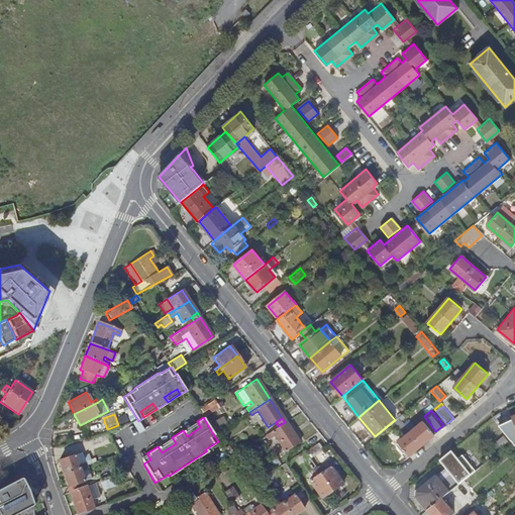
[(435,433),(424,420),(409,432),(398,418),(395,420),(393,421),(405,436),(395,444),(402,453),(405,451),(408,455),(435,433)]
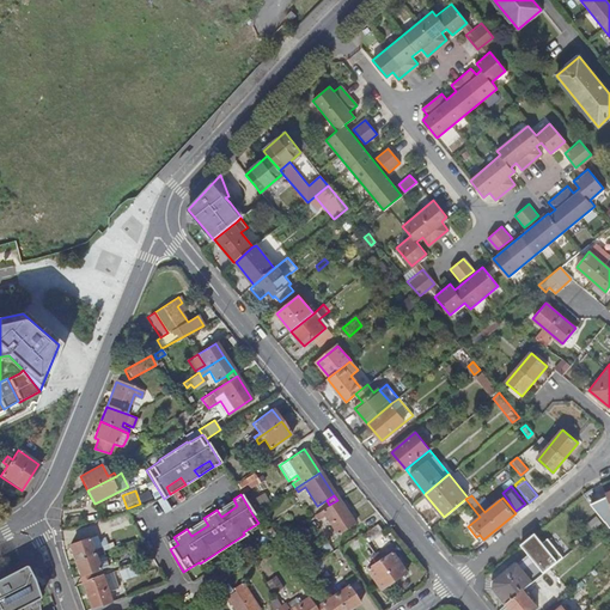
[(233,499),(217,510),(221,517),(237,506),(233,499)]
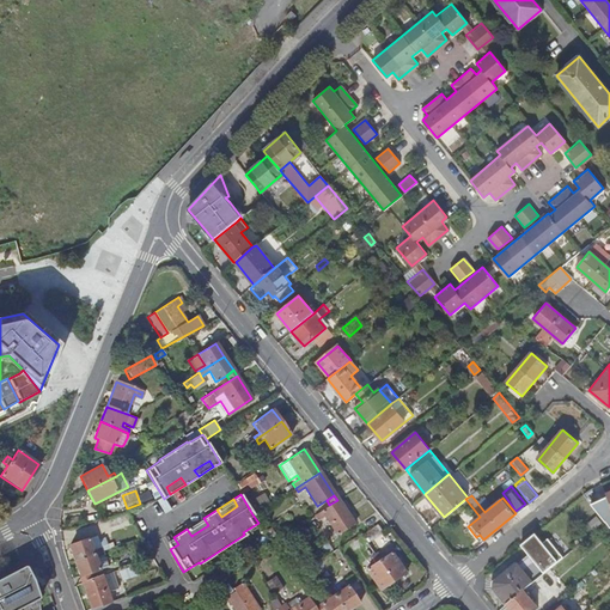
[(607,514),(595,499),(590,504),(602,518),(607,514)]
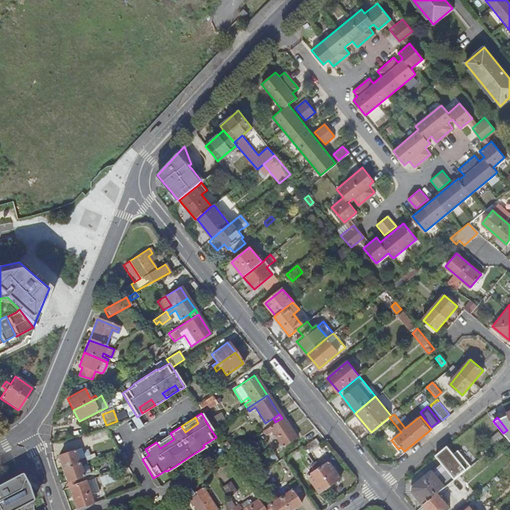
[(294,438),(282,418),(275,422),(262,431),(265,435),(270,431),(280,447),(294,438)]
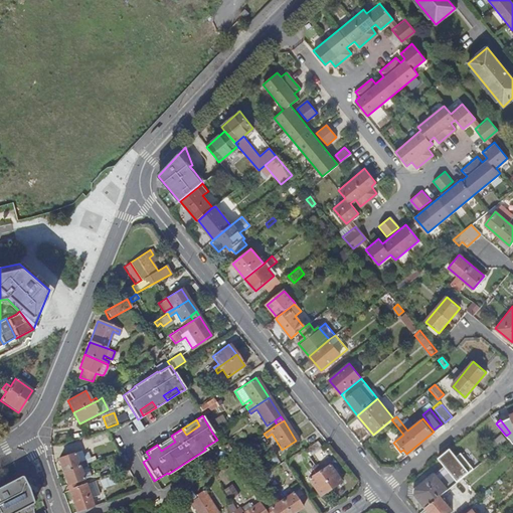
[(103,435),(90,438),(91,444),(105,440),(103,435)]
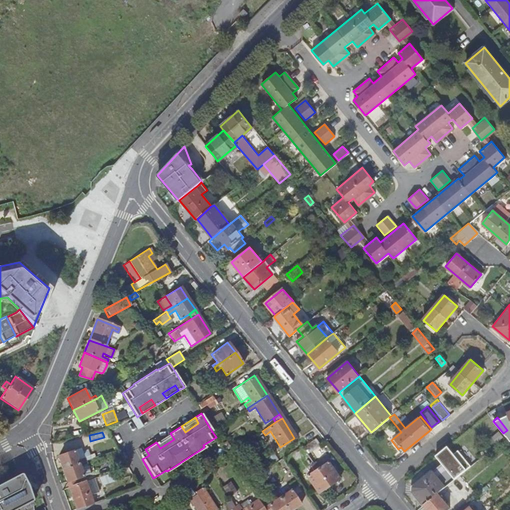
[(170,433),(156,442),(160,448),(174,439),(170,433)]
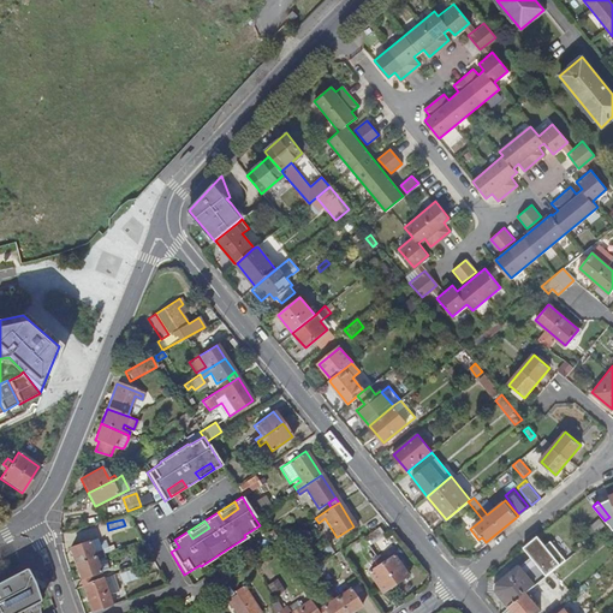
[(382,534),(378,525),(362,535),(367,545),(382,534)]
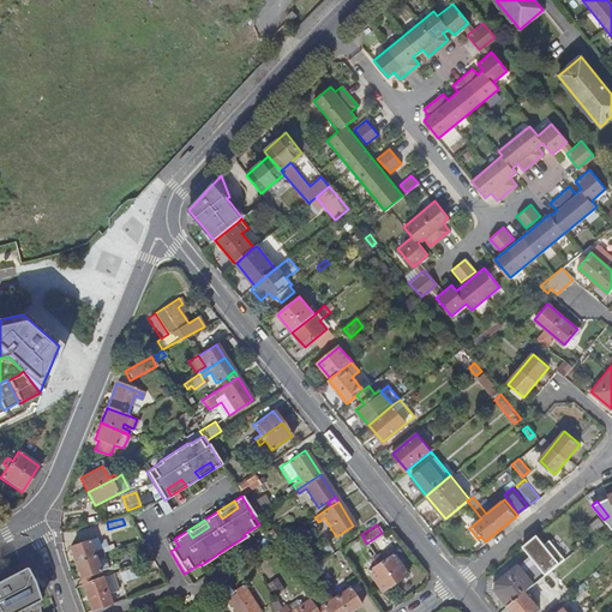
[(279,538),(271,529),(265,534),(273,546),(285,538),(282,534),(279,538)]
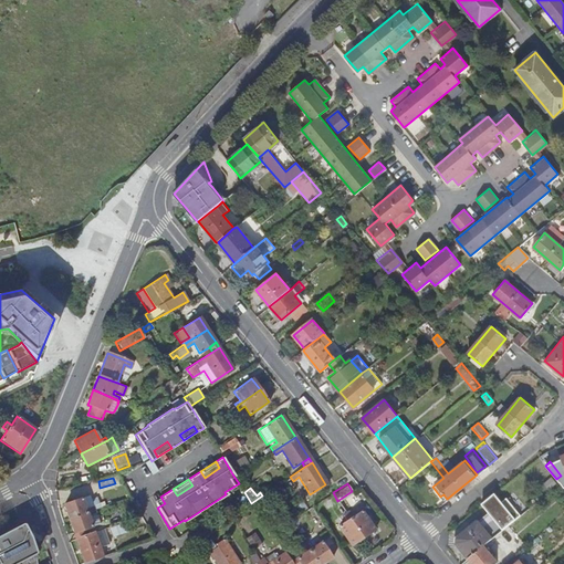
[(520,514),(500,489),(481,504),(488,512),(457,538),(457,543),(469,556),(483,545),(520,514)]
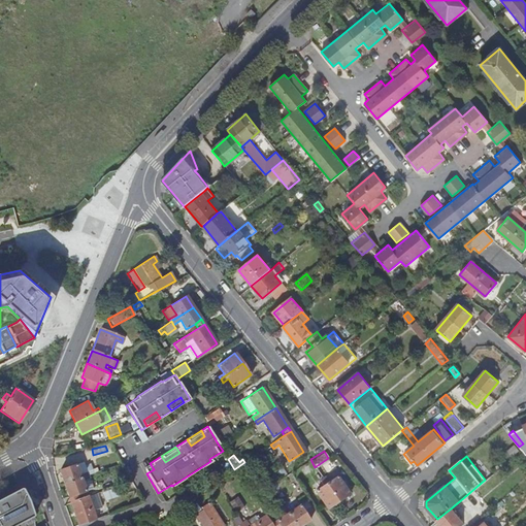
[(83,463),(59,471),(63,485),(88,475),(85,467),(83,463)]
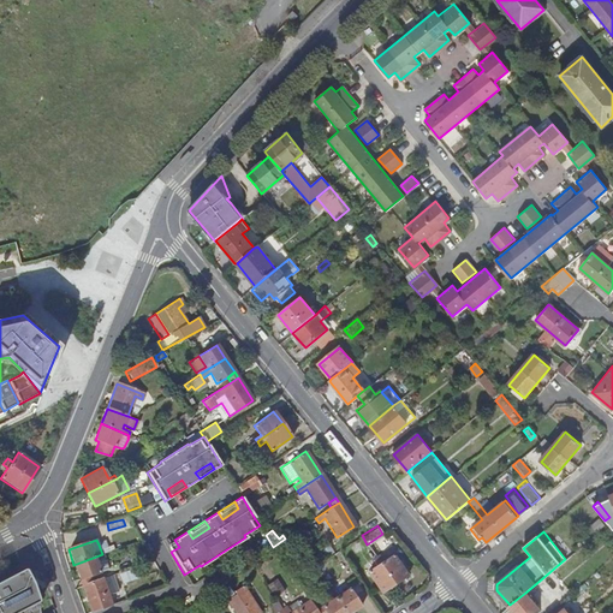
[(166,546),(171,552),(179,547),(174,540),(166,546)]
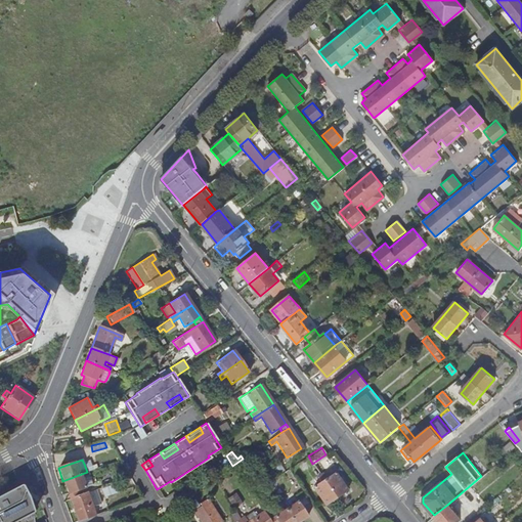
[(89,462),(84,464),(87,472),(92,471),(89,462)]
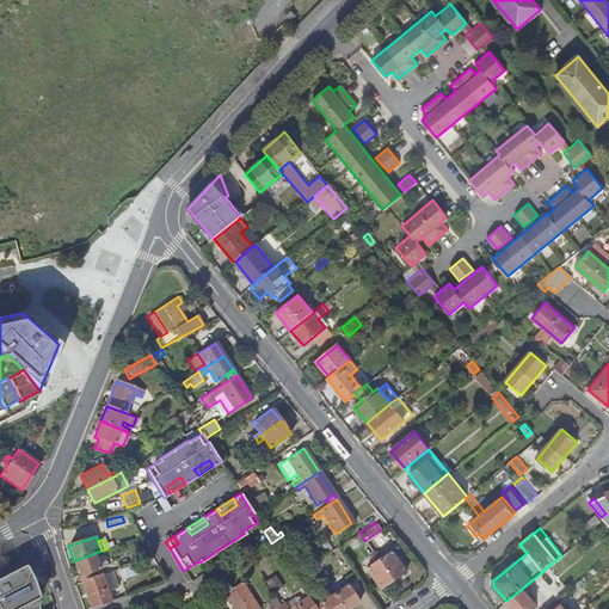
[(277,552),(271,543),(263,548),(269,557),(277,552)]
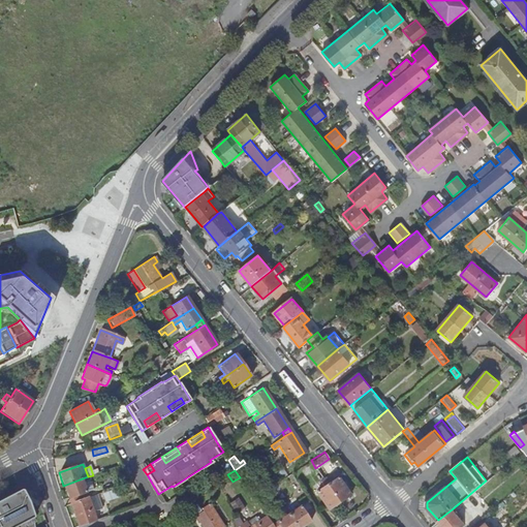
[(75,495),(92,490),(88,476),(63,486),(68,498),(75,495)]
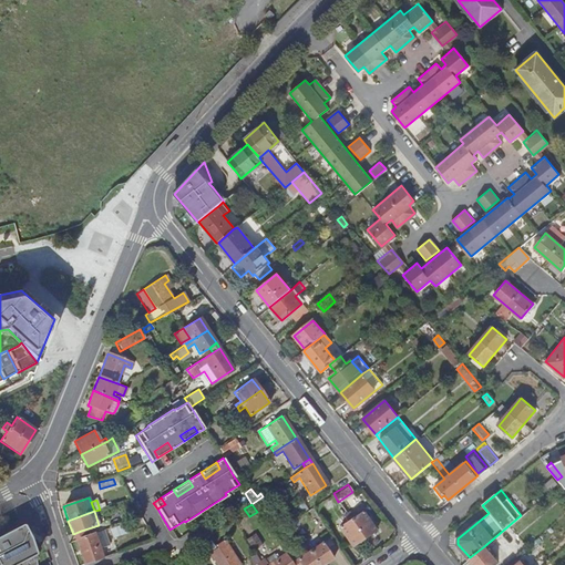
[(316,527),(306,511),(305,512),(298,516),(309,533),(316,527)]
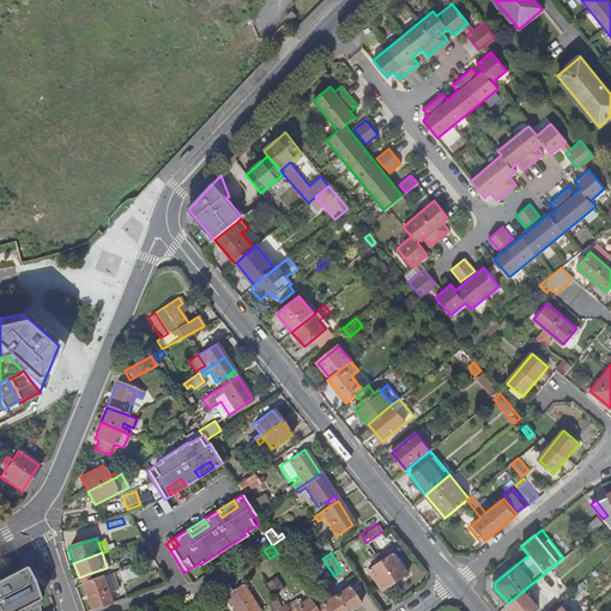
[(405,574),(391,552),(381,558),(377,552),(375,555),(392,582),(405,574)]
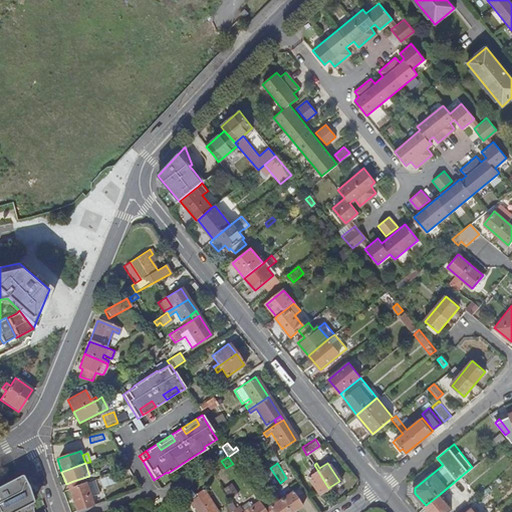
[(328,488),(314,465),(310,468),(313,472),(306,477),(318,495),(328,488)]
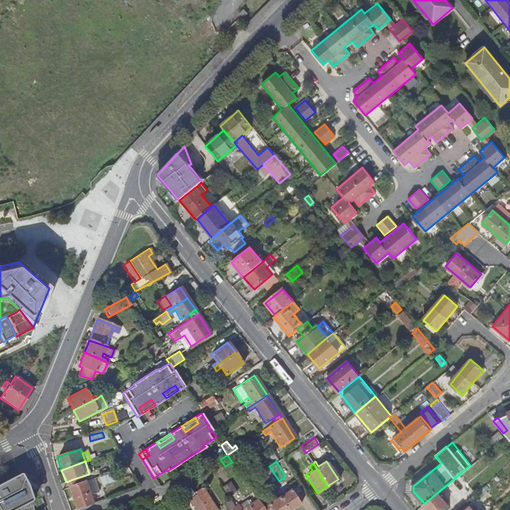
[(20,473),(0,483),(0,509),(11,509),(31,500),(31,497),(30,495),(22,474),(21,473),(20,473)]
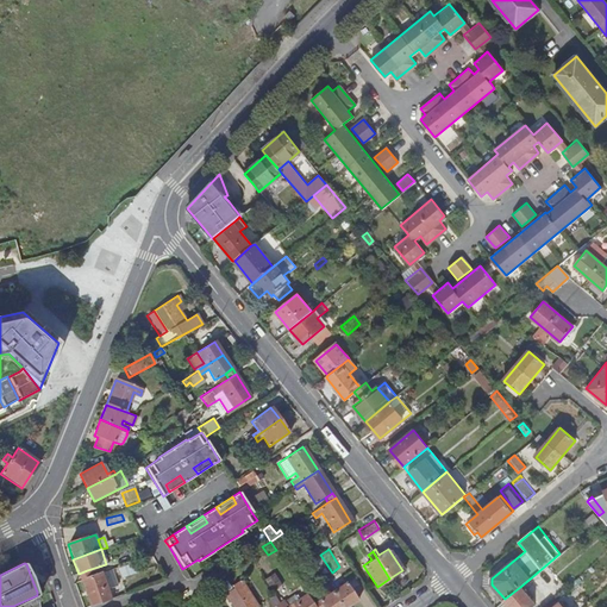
[(133,563),(118,568),(121,579),(137,573),(133,563)]
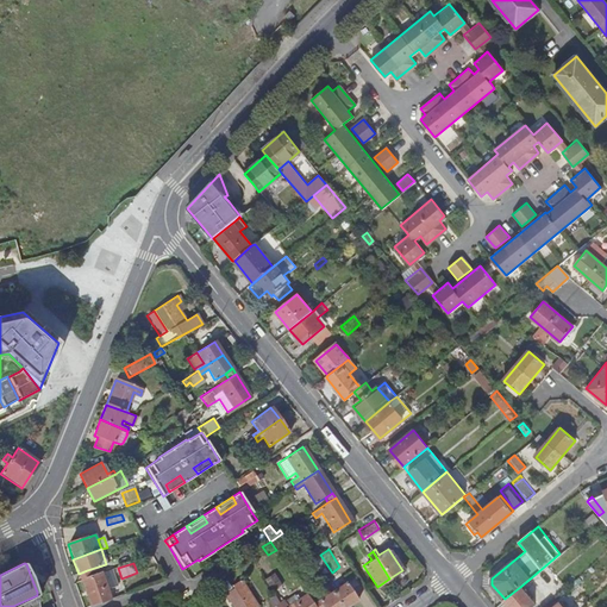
[(89,577),(87,570),(79,574),(81,581),(89,577)]
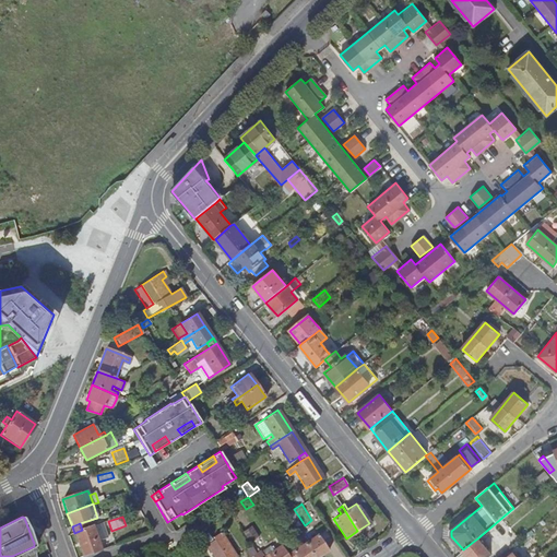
[(82,530),(74,533),(82,556),(101,549),(97,542),(107,538),(102,523),(82,530)]
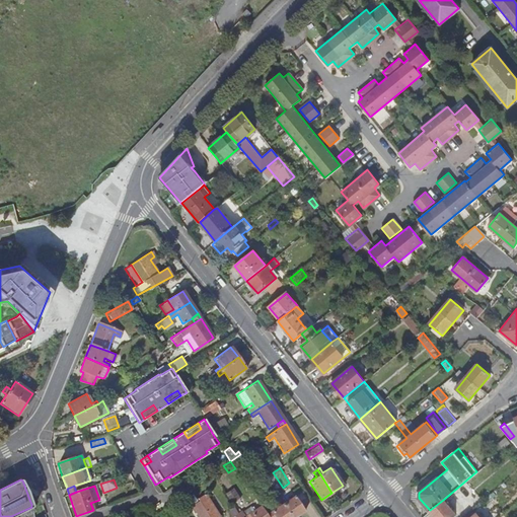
[(267,499),(260,488),(252,493),(259,503),(267,499)]
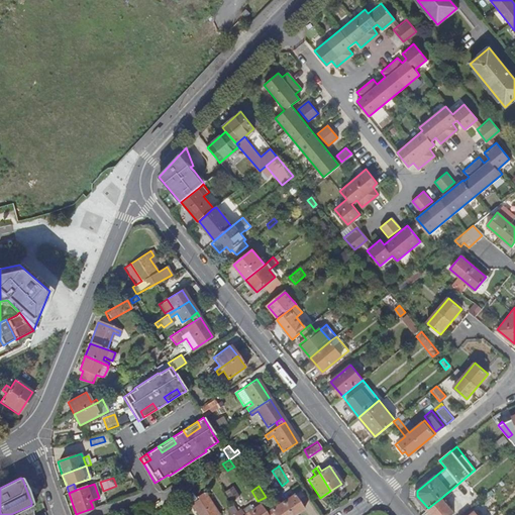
[(267,514),(266,512),(258,501),(251,491),(249,489),(239,496),(233,487),(223,493),(232,507),(236,512),(237,514),(267,514)]
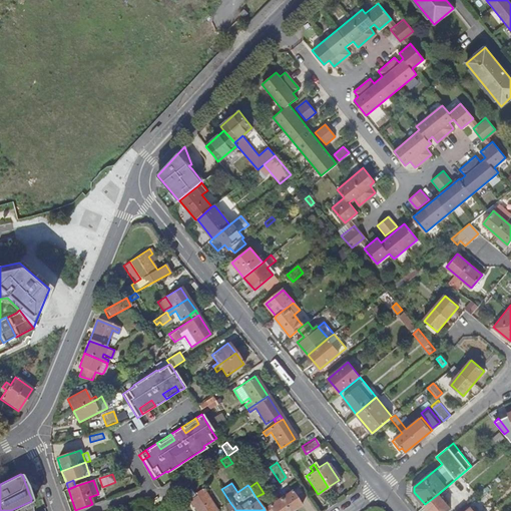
[(213,510),(216,509),(202,488),(194,494),(195,495),(205,510),(213,510)]
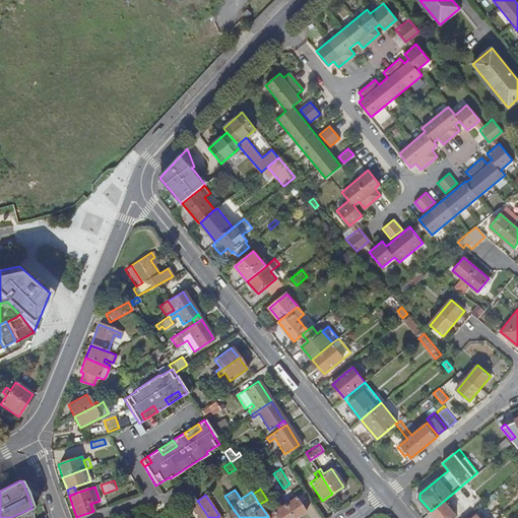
[(294,517),(303,512),(294,498),(285,503),(281,497),(279,499),(292,517),(294,517)]
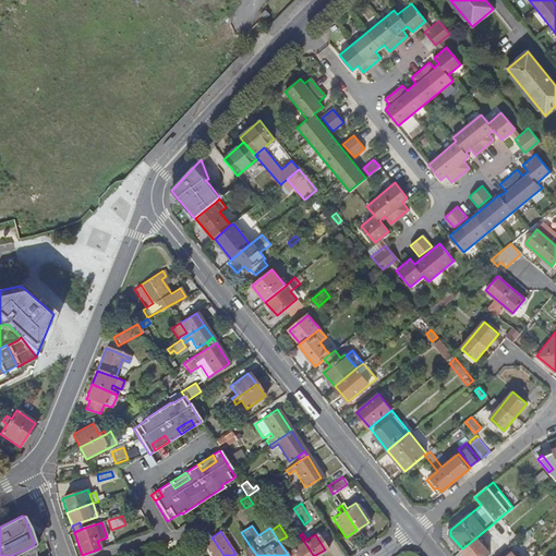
[(313,555),(300,535),(295,538),(300,544),(292,550),(295,555),(313,555)]
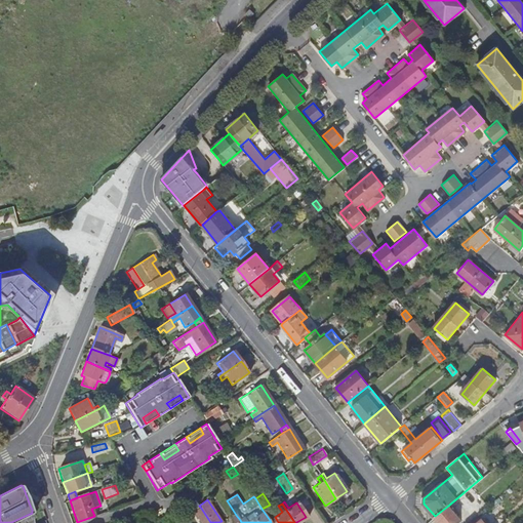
[(455,522),(459,520),(448,506),(435,516),(440,522),(455,522)]
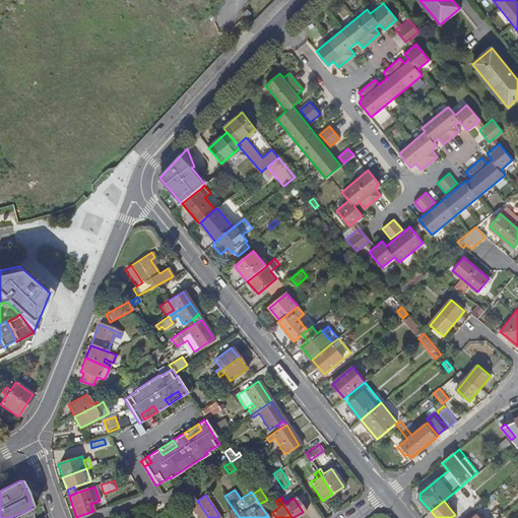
[(208,517),(198,502),(192,506),(200,517),(208,517)]
